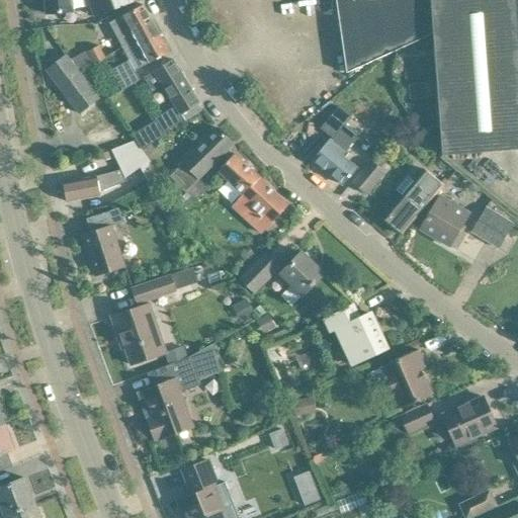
[(45,0),(47,14),(73,12),(71,0),(88,0),(95,17),(133,2),(132,0),(45,0)]
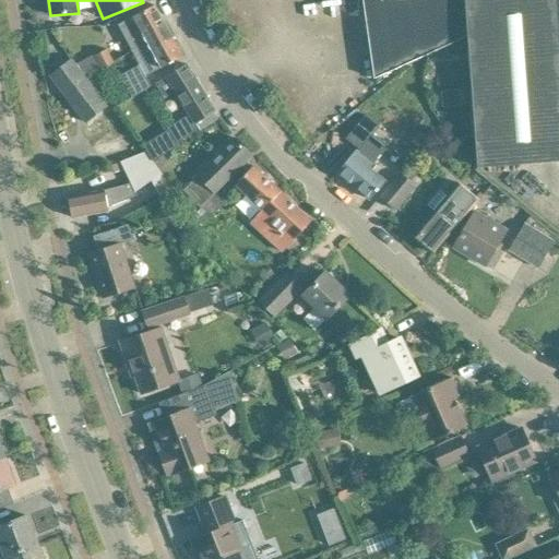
[(363,0),(375,80),(468,36),(466,0),(363,0)]
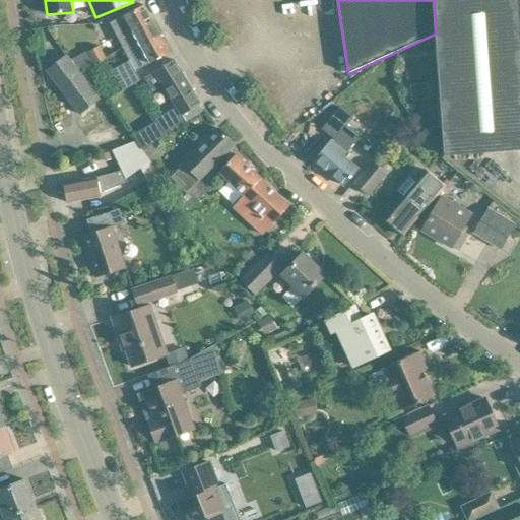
[(519,0),(434,0),(436,34),(445,156),(519,150),(519,0)]
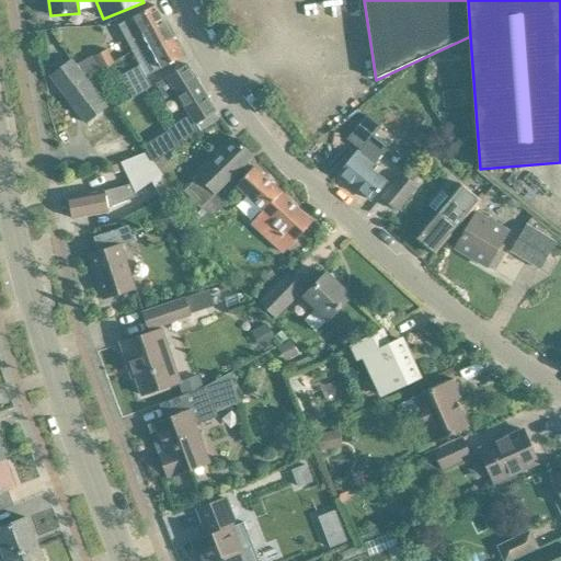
[(155,6),(121,24),(129,41),(148,32),(147,30),(163,21),(155,6)]
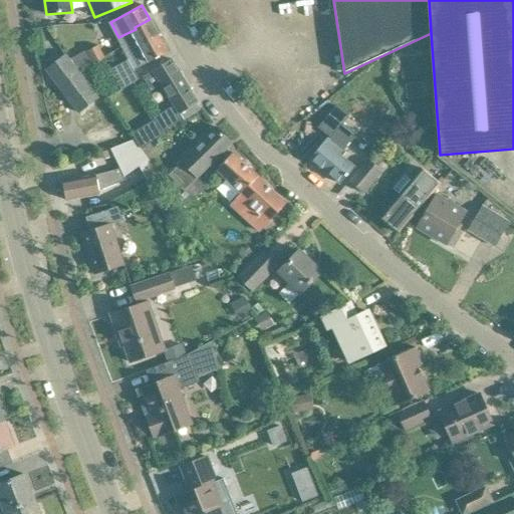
[(136,29),(118,37),(131,58),(110,69),(121,90),(140,79),(135,70),(168,52),(150,19),(135,27),(136,29)]
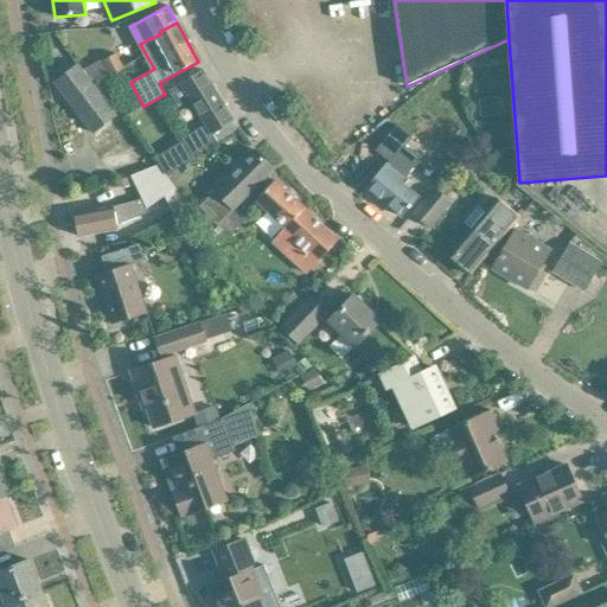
[(112,72),(125,64),(117,51),(104,58),(112,72)]
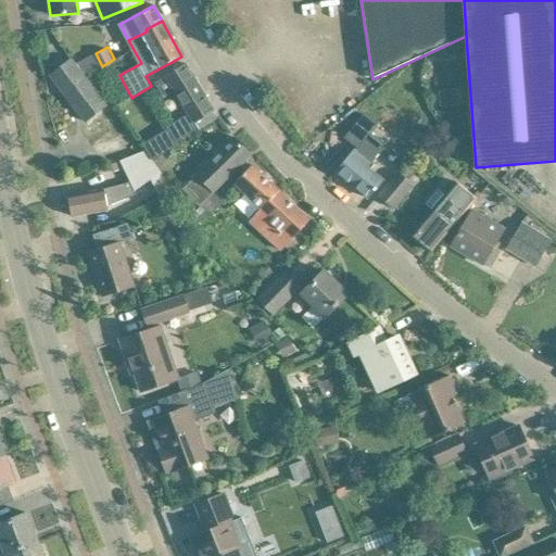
[(71,60),(66,63),(49,76),(85,123),(106,106),(71,60)]
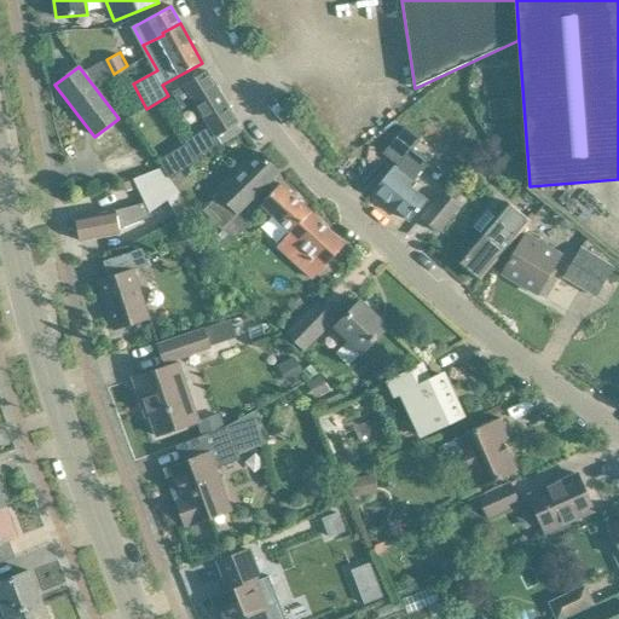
[(238,125),(206,71),(172,93),(181,109),(194,102),(209,127),(186,142),(196,158),(201,156),(221,144),(217,138),(238,125)]
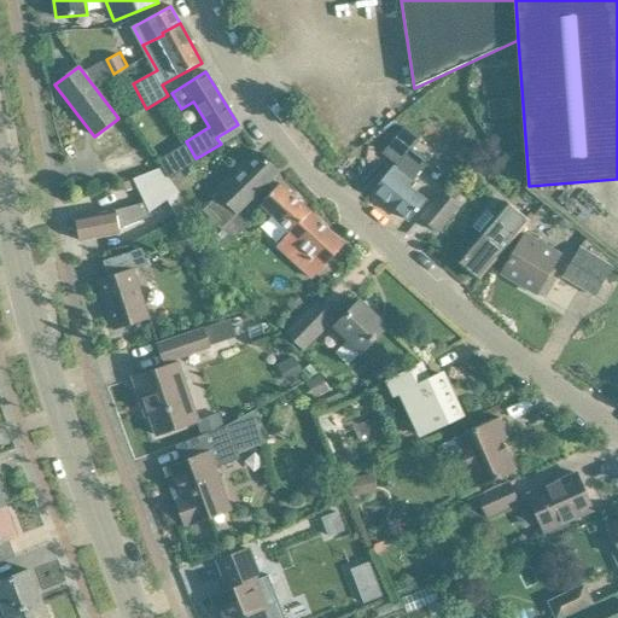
[(505,112),(483,115),(485,134),(507,132),(505,112)]
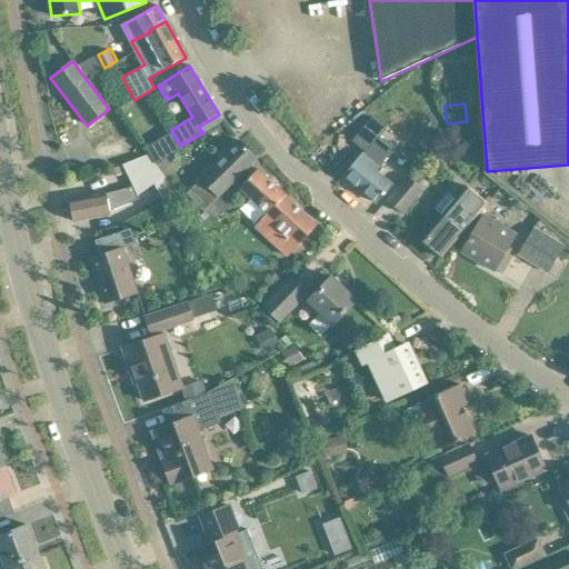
[(372,116),(366,125),(351,141),(365,152),(343,177),(376,203),(395,181),(379,169),(397,147),(381,133),(387,127),(372,116)]
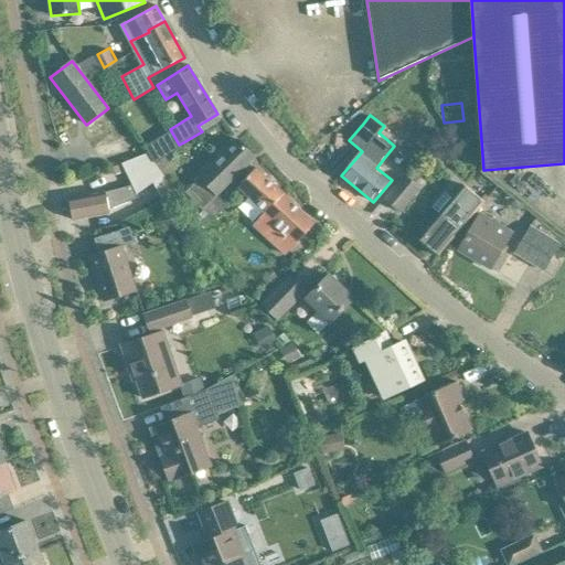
[(156,140),(146,147),(156,161),(164,156),(156,140)]
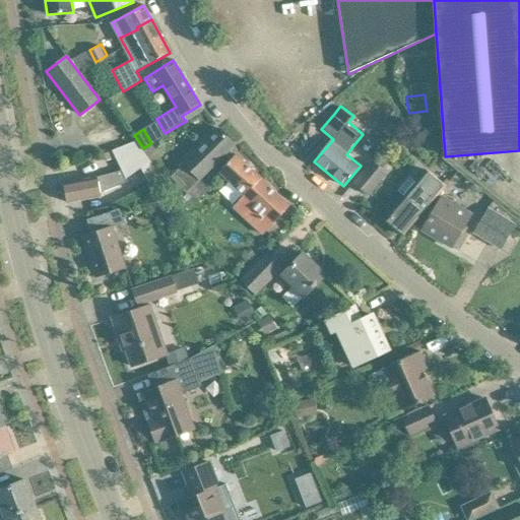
[(235,145),(218,129),(170,177),(185,192),(235,145)]
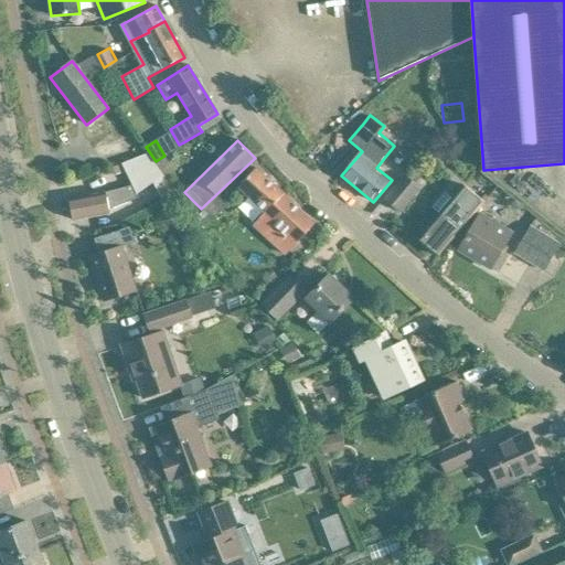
[(162,176),(150,159),(147,153),(121,164),(132,185),(105,193),(92,195),(70,200),(74,221),(109,214),(108,210),(124,203),(139,198),(137,193),(162,176)]
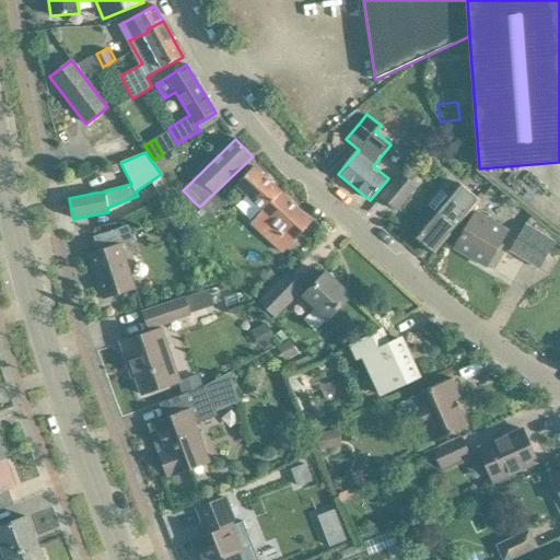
[(254,167),(238,183),(237,185),(267,212),(256,224),(283,249),(311,220),(254,167)]
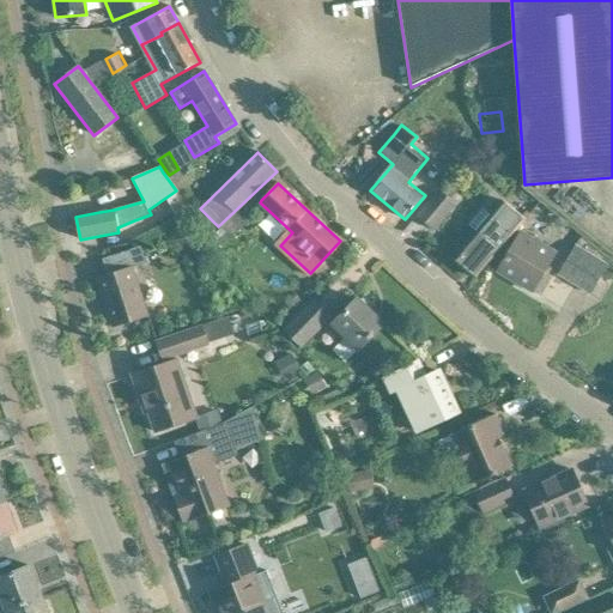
[(455,204),(438,190),(417,217),(434,230),(455,204)]
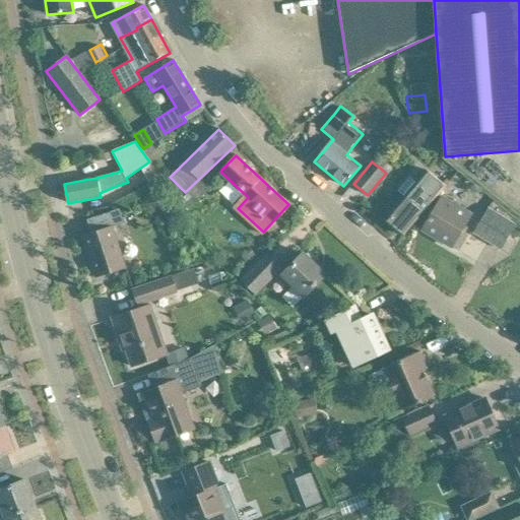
[(410,200),(406,197),(385,221),(403,237),(434,199),(435,200),(445,186),(427,171),(415,184),(420,188),(410,200)]
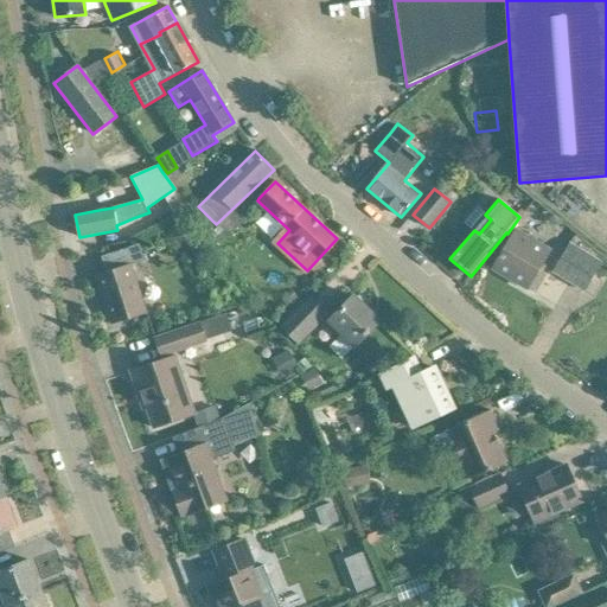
[(185,222),(177,230),(189,241),(196,234),(185,222)]
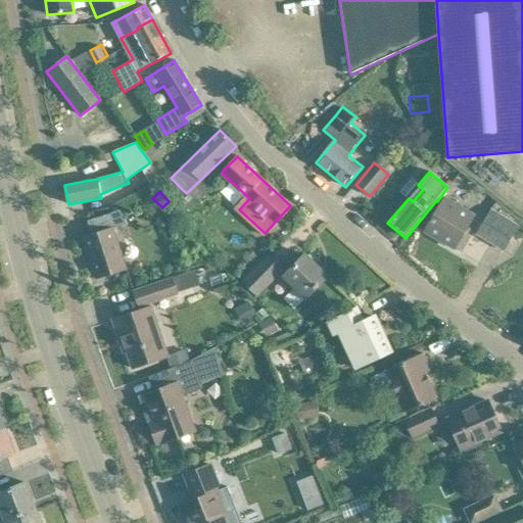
[(444,196),(434,215),(424,232),(454,249),(474,214),(444,196)]
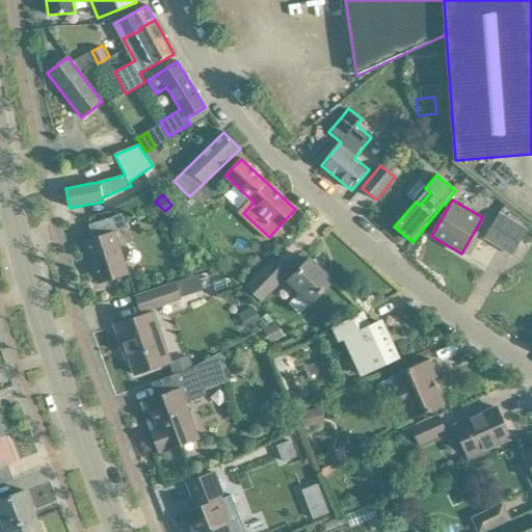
[(499,213),(495,220),(483,238),(512,256),(528,231),(499,213)]
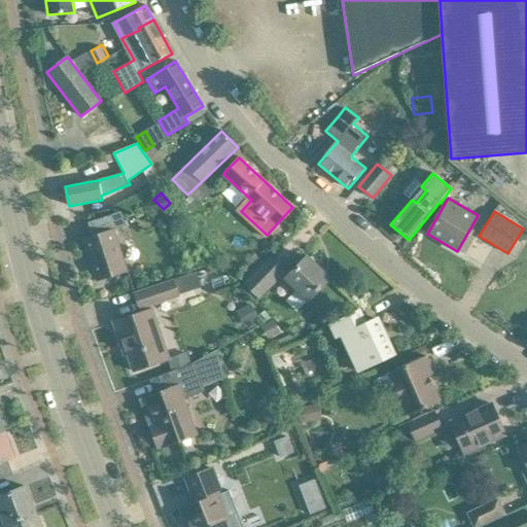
[(121,212),(107,216),(88,223),(92,236),(82,240),(97,282),(128,272),(113,231),(126,226),(121,212)]
